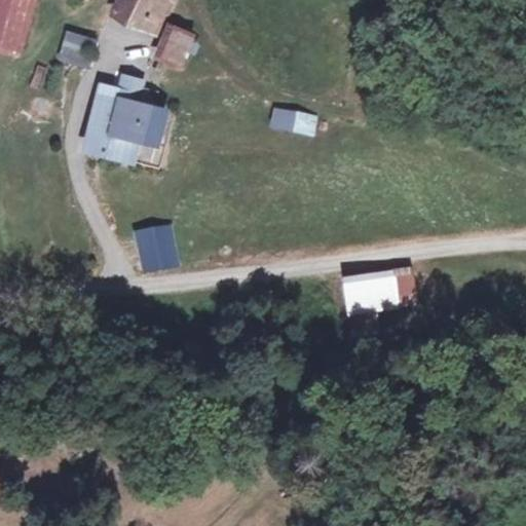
[(0,0),(0,45),(19,51),(32,0),(0,0)]
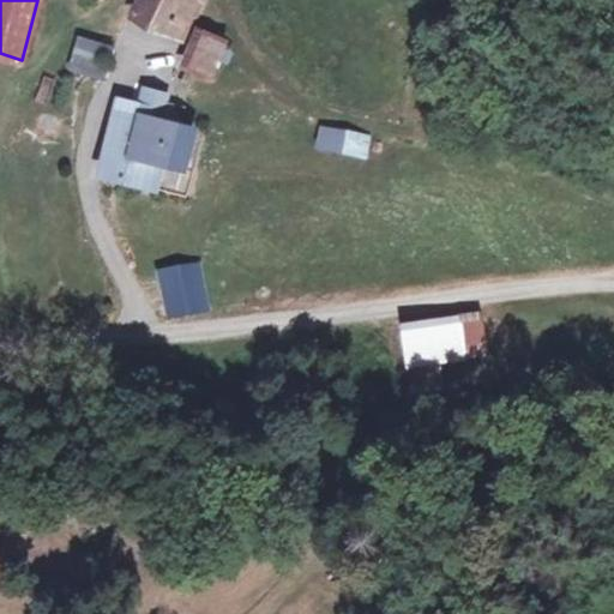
[(139,0),(137,5),(185,29),(197,0),(139,0)]
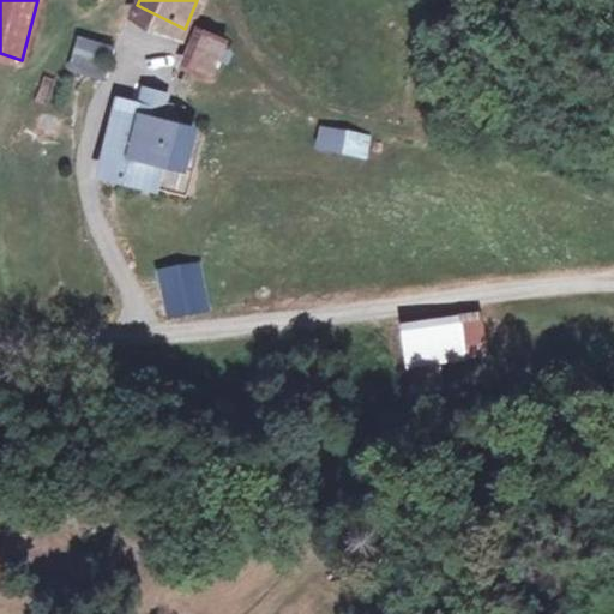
[(215,70),(223,40),(197,31),(187,60),(215,70)]
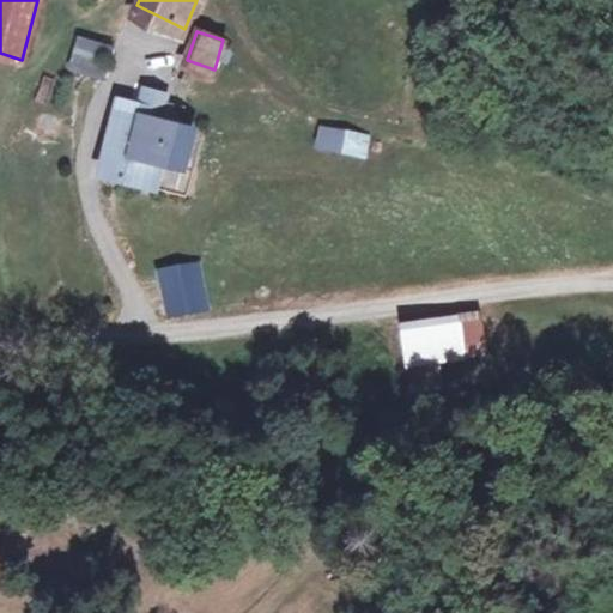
[(77,35),(66,71),(104,83),(115,48),(77,35)]
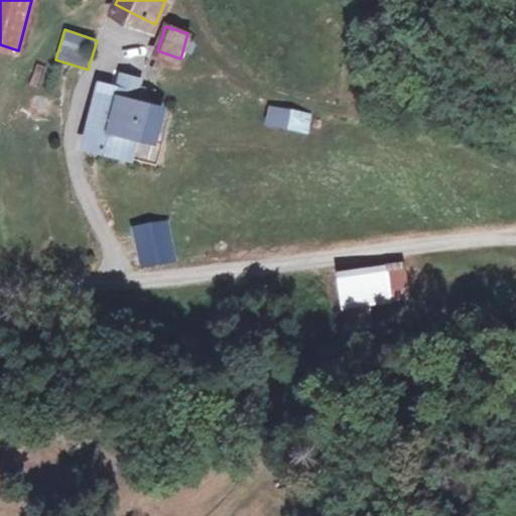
[(88,123),(135,134),(152,138),(158,107),(131,101),(136,81),(119,77),(115,96),(112,106),(92,102),(88,123)]
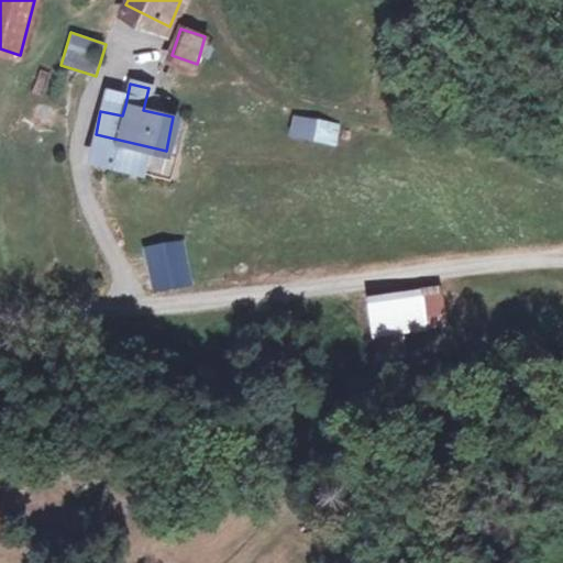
[(102,99),(100,111),(122,116),(125,105),(102,99)]
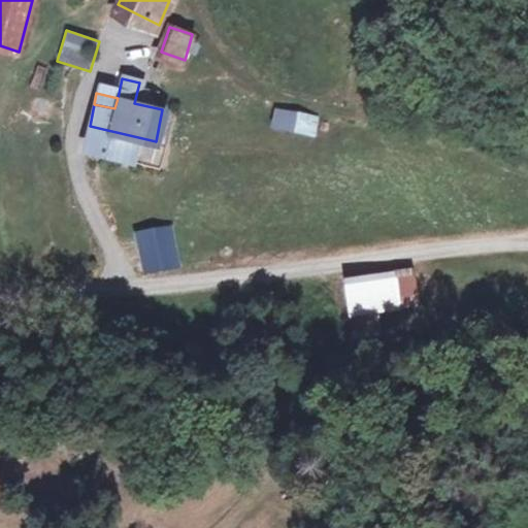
[(274,107),(270,129),(315,138),(320,117),(274,107)]
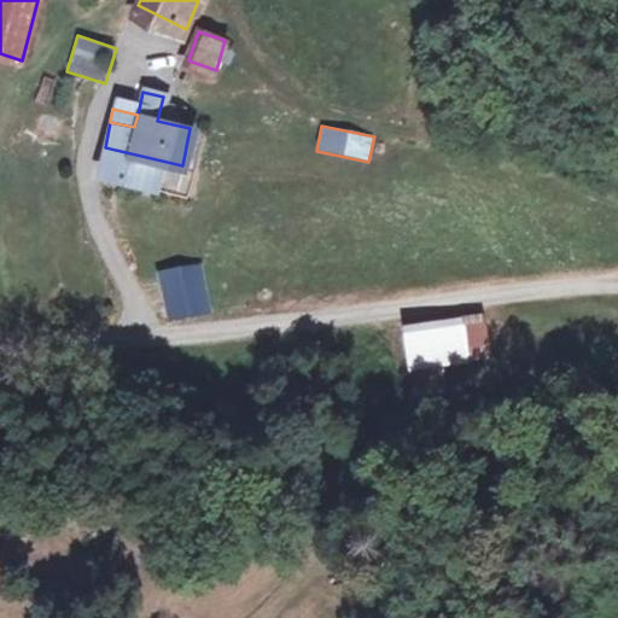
[(156,186),(162,161),(105,147),(99,174),(156,186)]
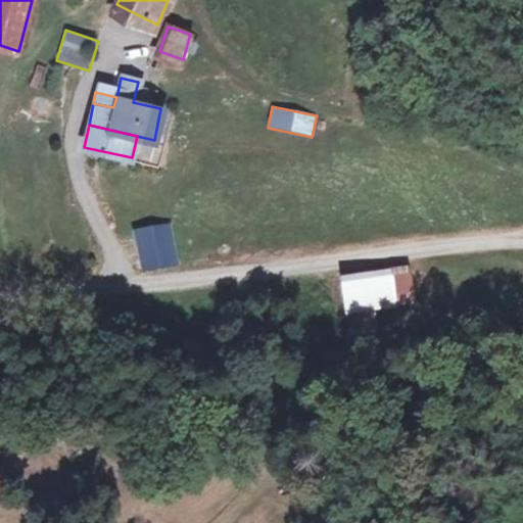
[(134,229),(141,273),(179,268),(173,223),(134,229)]
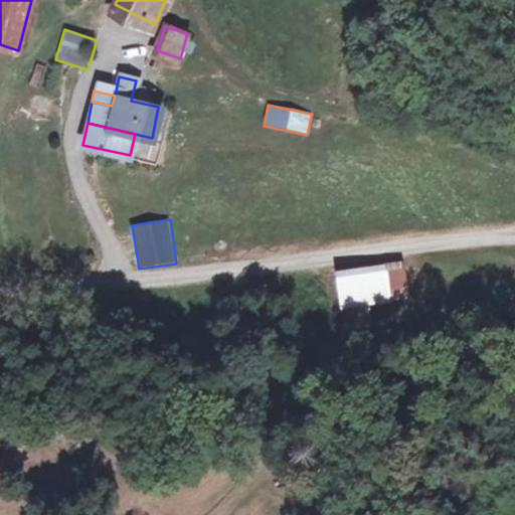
[(377,270),(331,265),(328,289),(375,295),(377,270)]
